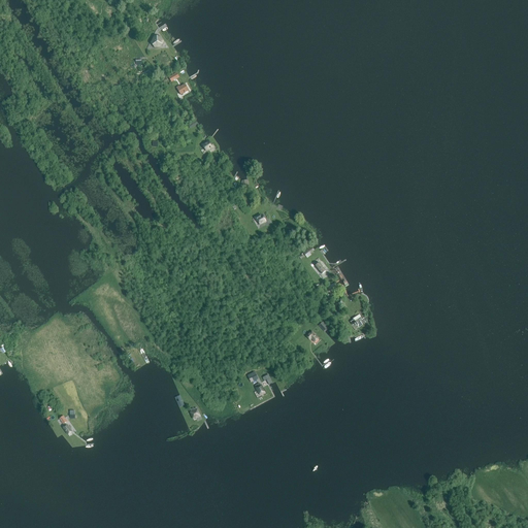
[(154,37),(151,42),(155,47),(161,47),(164,42),(160,36),(154,37)]
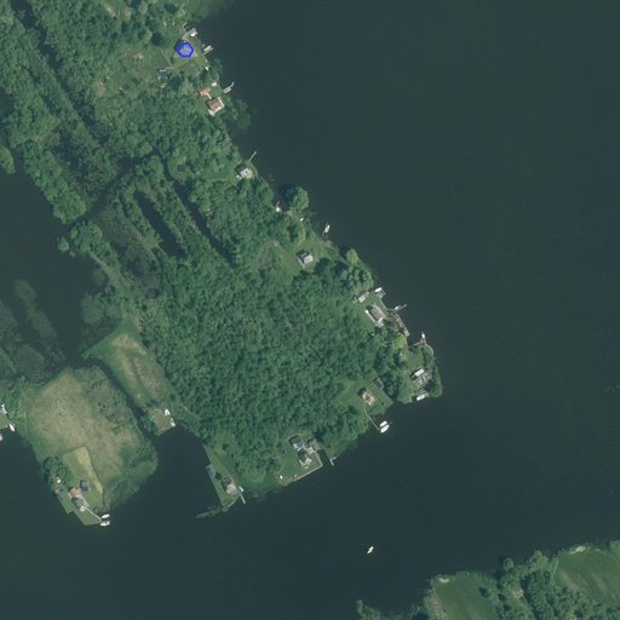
[(201,97),(211,91),(207,85),(199,91),(201,97)]
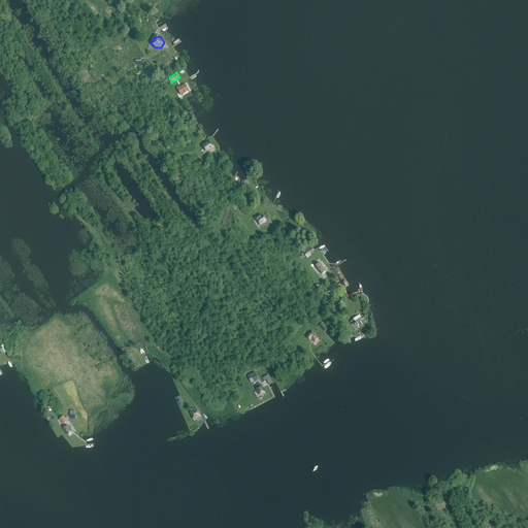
[(188,90),(185,85),(179,88),(178,87),(176,88),(180,95),(183,93),(184,94),(185,93),(185,92),(188,90)]
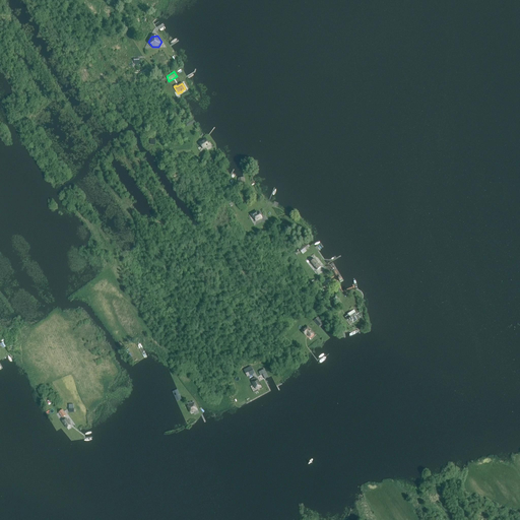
[(192,119),(185,124),(187,127),(189,126),(190,126),(193,123),(194,123),(195,122),(193,119),(192,119)]
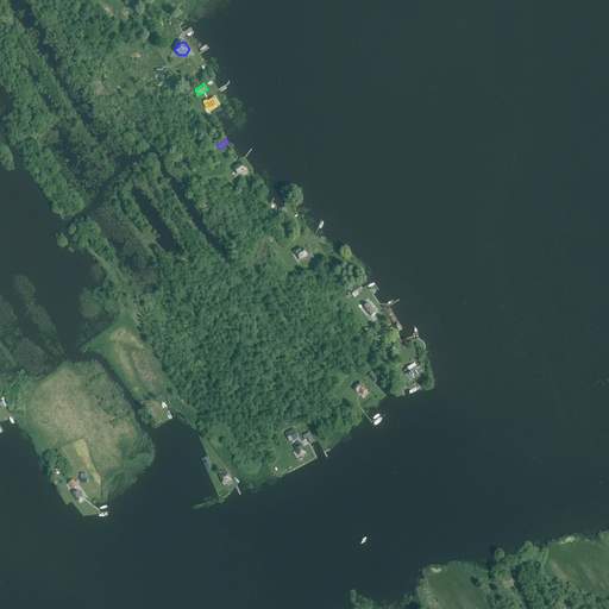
[(238,175),(243,173),(246,169),(242,162),(233,168),(238,175)]
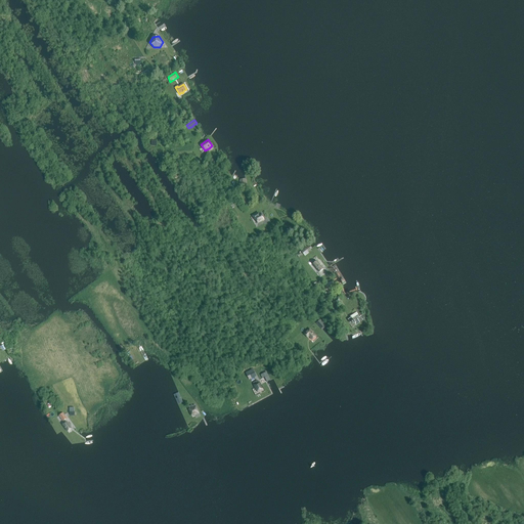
[(460,183),(439,180),(437,188),(459,191),(460,183)]
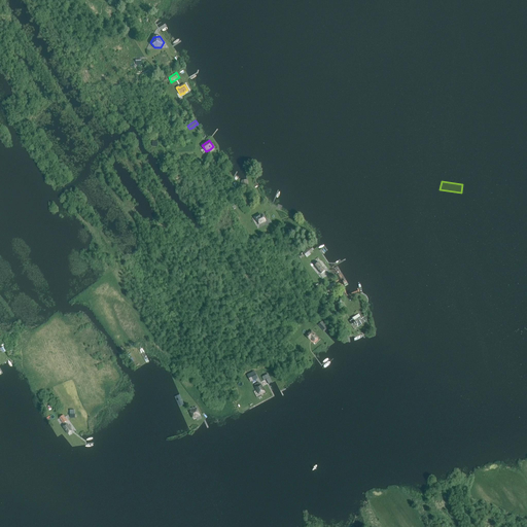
[(257,221),(259,225),(267,221),(262,214),(260,215),(260,213),(253,217),(256,221),(257,221)]
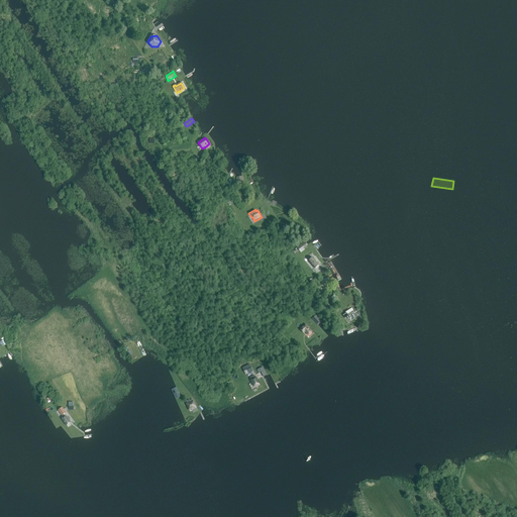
[(304,247),(308,244),(306,242),(298,248),(301,252),(305,249),(304,247)]
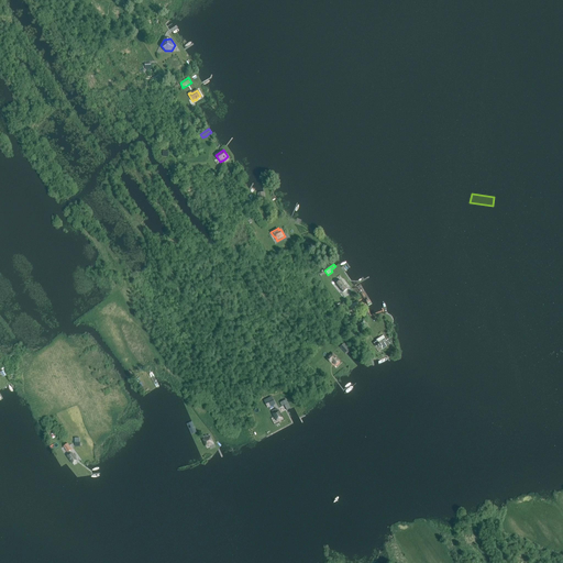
[(340,280),(337,284),(343,293),(348,289),(340,280)]
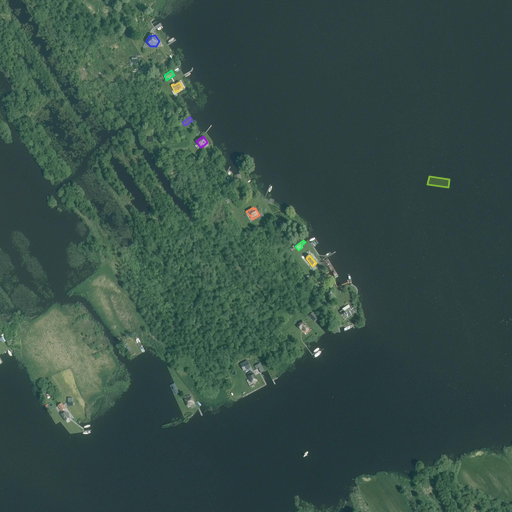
[(349,313),(347,309),(350,307),(349,305),(342,309),(342,310),(340,312),(342,316),(344,314),(346,316),(346,315),(348,318),(352,315),(350,312),(349,313)]
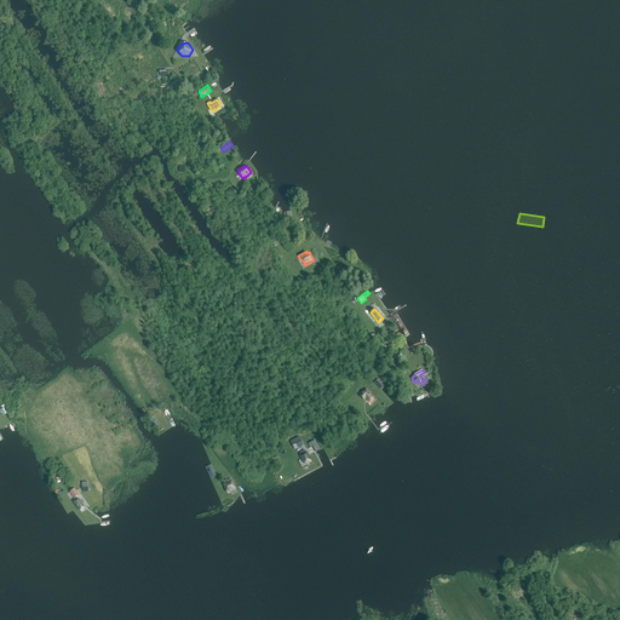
[(379,378),(374,383),(382,390),(386,386),(379,378)]
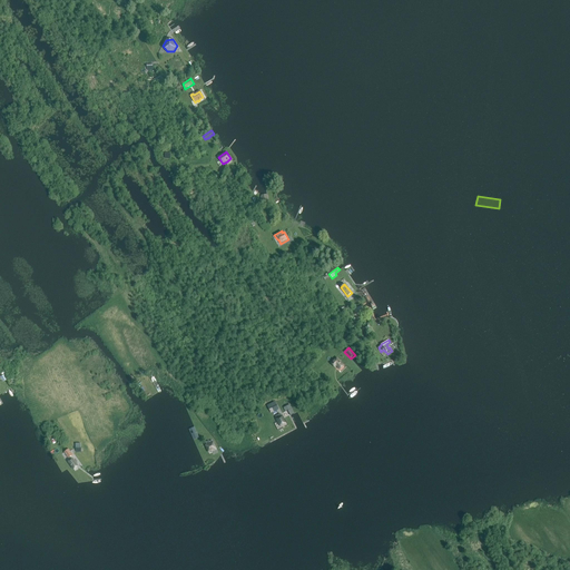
[(338,370),(344,365),(336,357),(330,363),(334,369),(336,366),(338,370)]
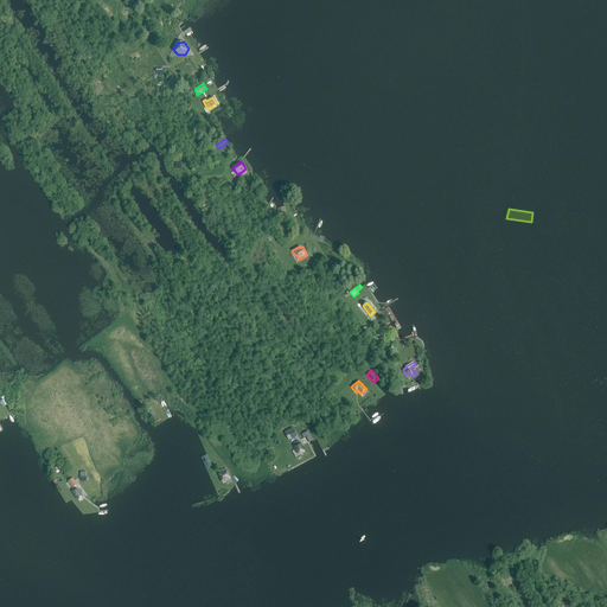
[(300,443),(299,441),(294,443),(295,446),(294,447),(298,454),(304,452),(300,443)]
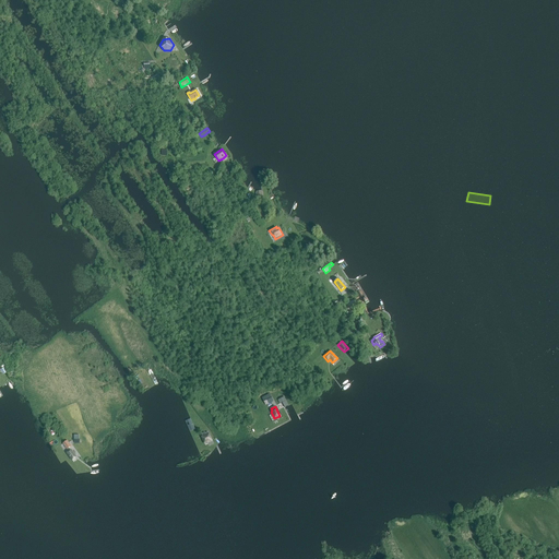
[(190,419),(186,421),(190,431),(194,429),(190,419)]
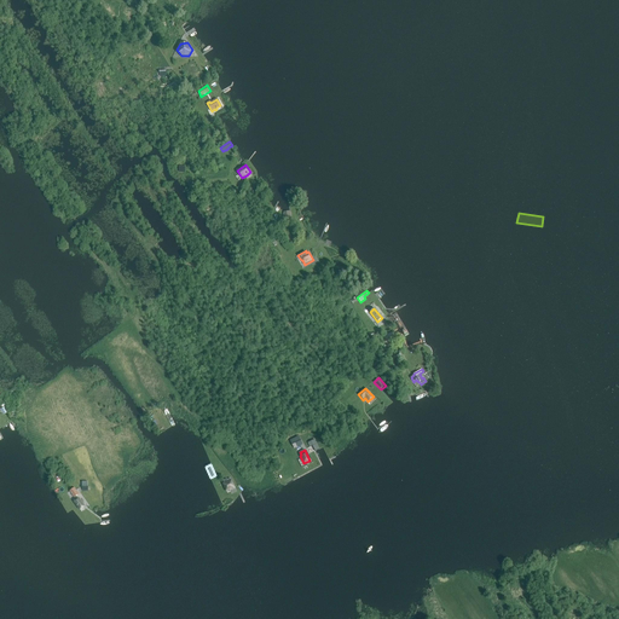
[(227,480),(227,479),(223,480),(224,482),(223,484),(226,491),(235,487),(231,479),(227,480)]
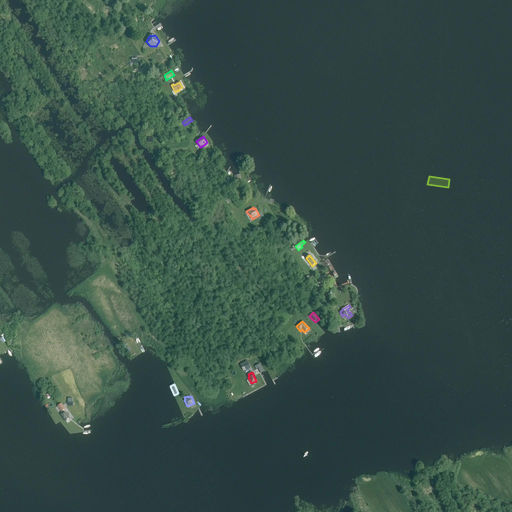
[(65,422),(69,419),(70,418),(65,411),(61,415),(65,422)]
